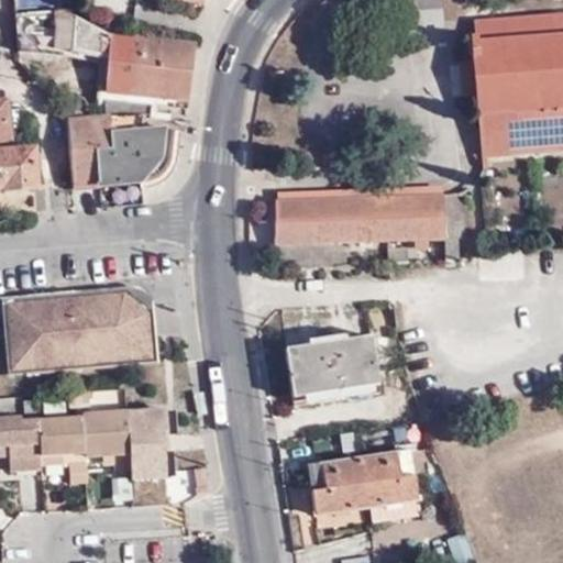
[(64,10),(14,14),(18,44),(54,47),(54,46),(109,54),(103,87),(106,116),(69,118),(73,187),(140,183),(163,156),(165,128),(138,129),(138,116),(170,119),(172,114),(152,112),(154,97),(188,101),(196,45),(130,39),(114,35),(64,10)]
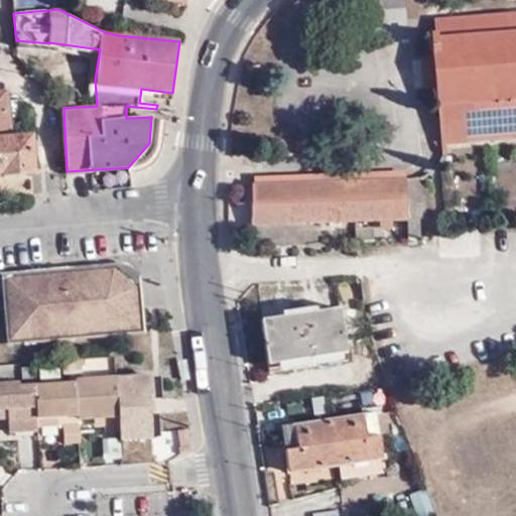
[(515,11),(433,18),(434,29),(430,30),(434,59),(422,60),(425,89),(436,88),(441,145),(515,137),(515,11)]
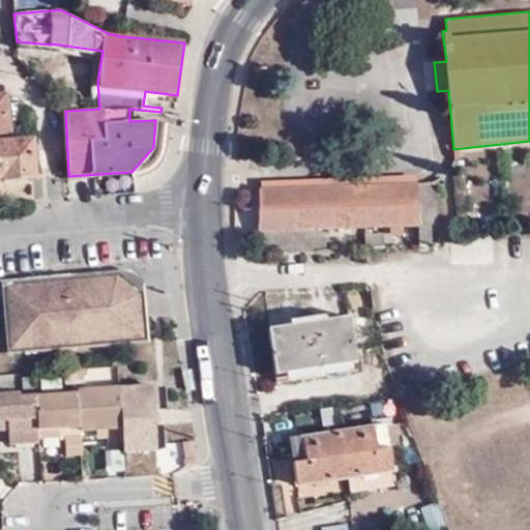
[(0,177),(32,176),(30,140),(8,142),(2,94),(0,93),(0,177)]
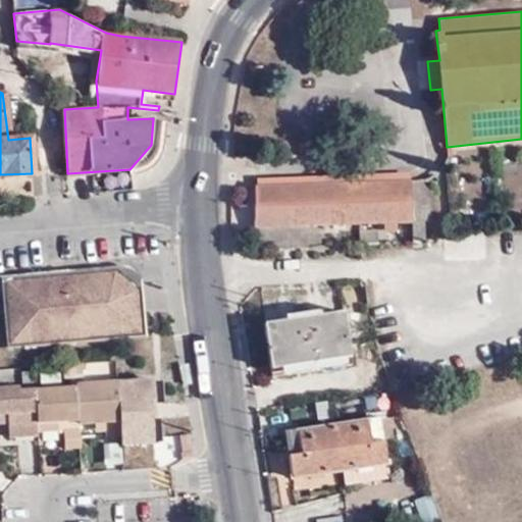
[(412,223),(412,242),(425,242),(426,222),(434,222),(433,193),(421,179),(257,186),(256,246),(310,244),(311,241),(323,242),(322,227),(309,227),(308,225),(412,223)]
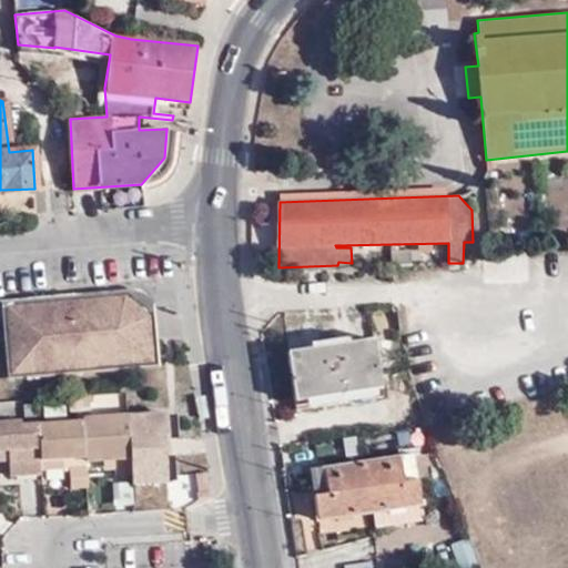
[(392,265),(411,264),(411,247),(392,249),(392,265)]
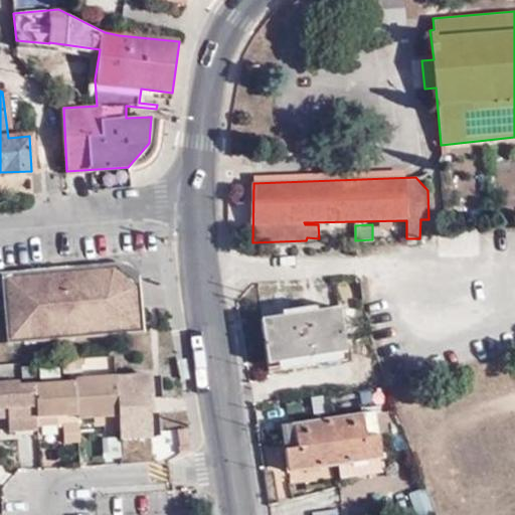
[(119,261),(43,267),(49,335),(143,327),(139,276),(132,276),(120,267),(119,261)]
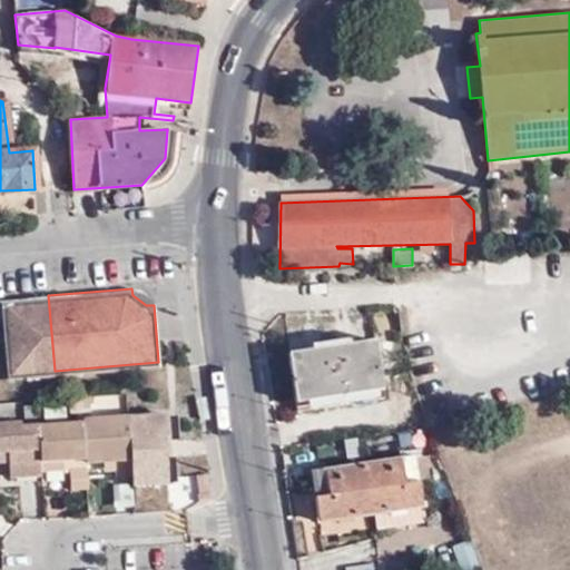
[(55,371),(48,295),(2,300),(8,374),(55,371)]
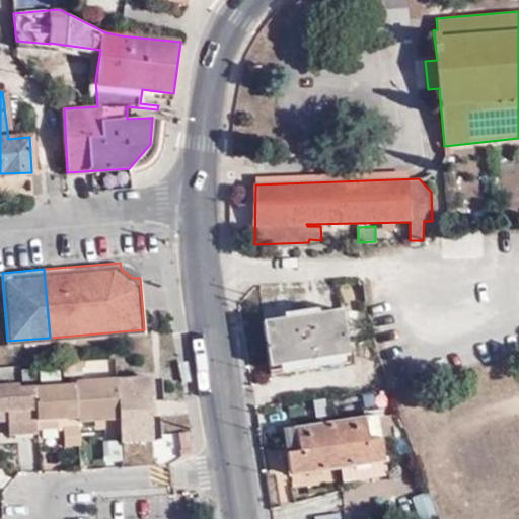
[(352,362),(344,309),(262,320),(271,374),(352,362)]
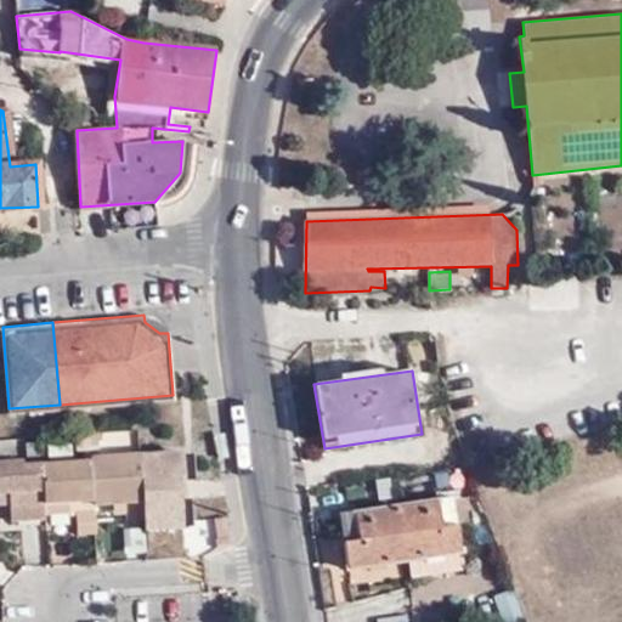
[(91,454),(90,429),(78,430),(79,462),(43,463),(46,513),(69,512),(69,501),(95,498),(91,454)]
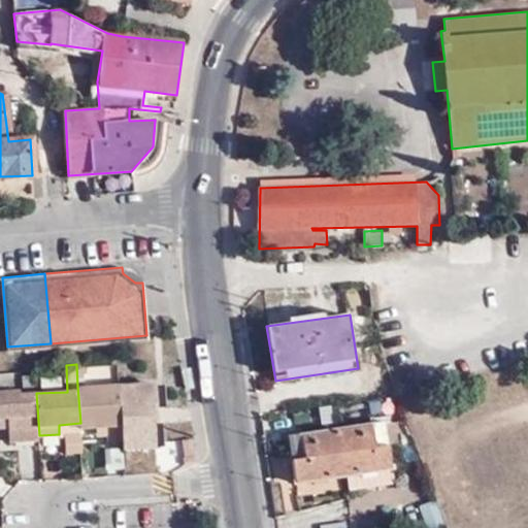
[(156,381),(119,383),(123,438),(124,447),(156,446),(154,419),(159,418),(156,381)]
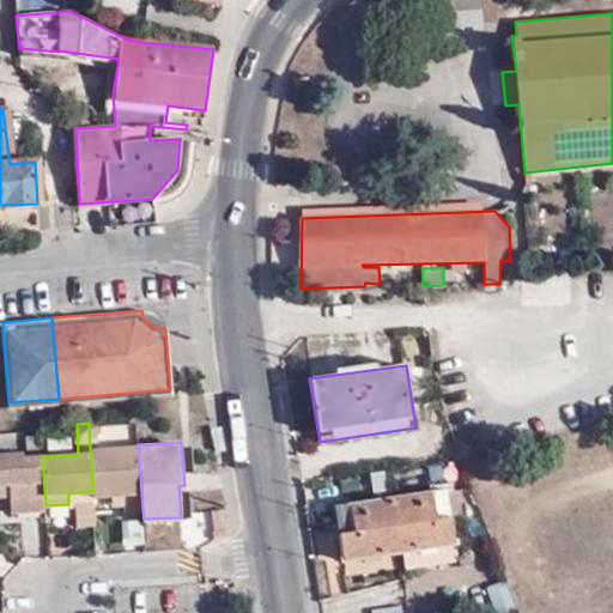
[(143,509),(138,444),(90,448),(93,491),(93,493),(114,492),(126,493),(126,503),(126,509),(143,509)]
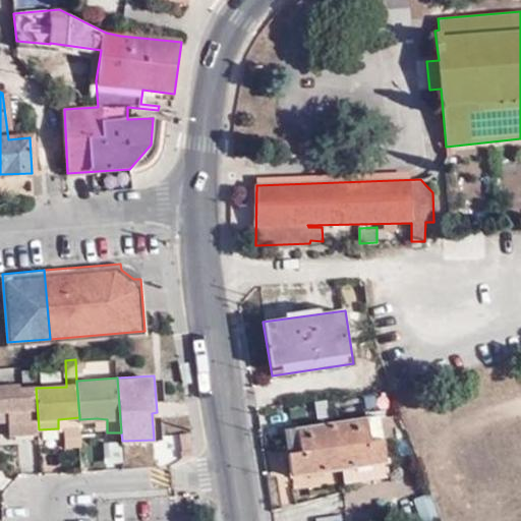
[(10,432),(39,431),(39,429),(36,388),(36,387),(18,388),(18,384),(0,384),(0,418),(8,418),(10,432)]
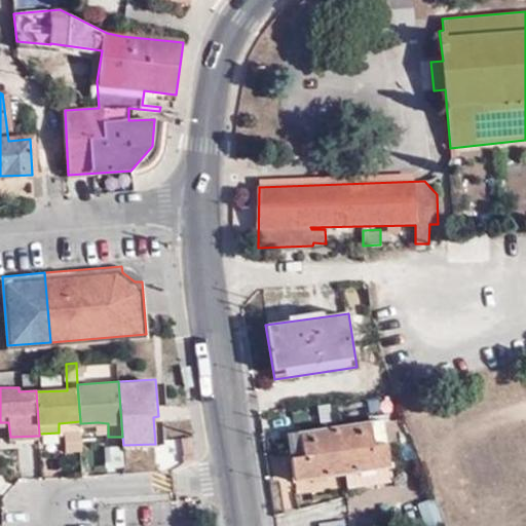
[(384,421),(390,420),(389,415),(369,417),(370,424),(301,433),(300,426),(282,429),(283,436),(287,435),(294,479),(390,466),(384,421)]
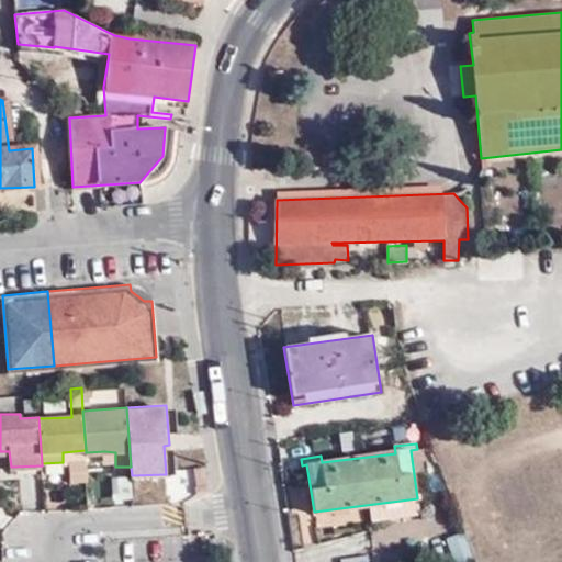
[(104,460),(115,461),(115,452),(104,451),(104,460)]
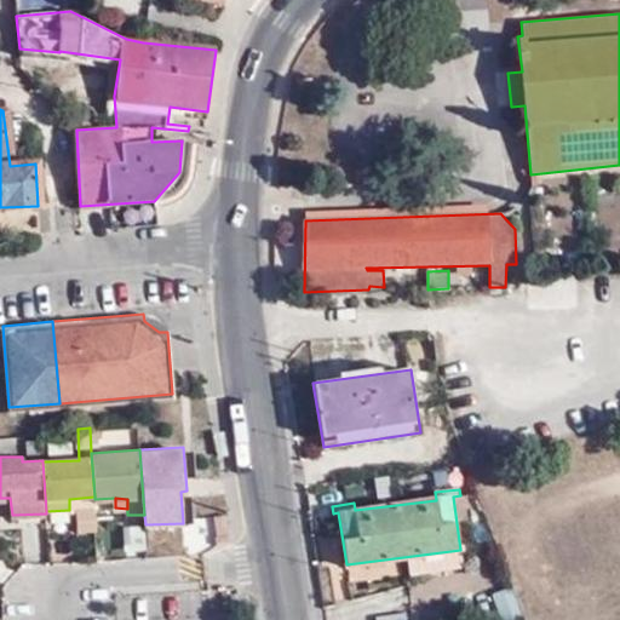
[(80,529),(96,528),(95,507),(79,509),(80,529)]
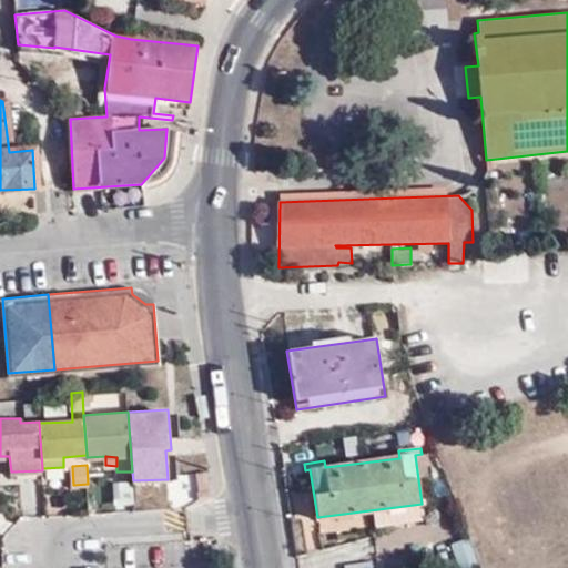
[(210,472),(201,473),(204,490),(213,489),(210,472)]
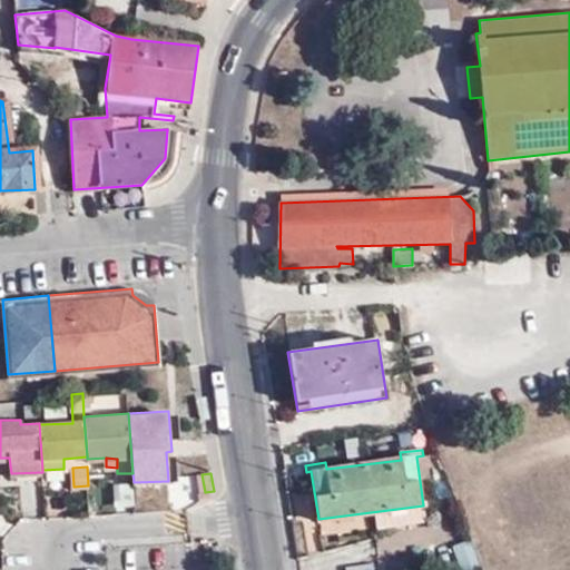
[(464,569),(480,562),(469,539),(454,546),(464,569)]
